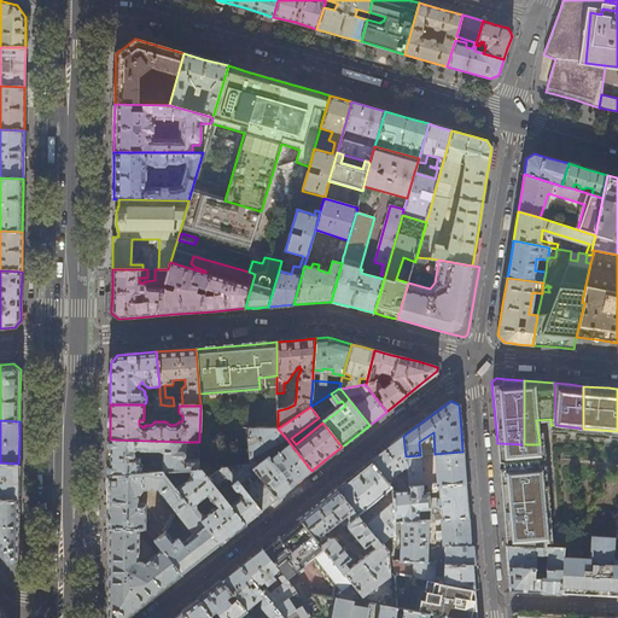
[(278,429),(248,429),(249,439),(255,436),(257,441),(249,445),(249,465),(277,499),(295,484),(312,471),(290,443),(278,453),(277,452),(274,453),(275,455),(270,459),(268,456),(257,465),(252,456),(286,438),(278,429)]
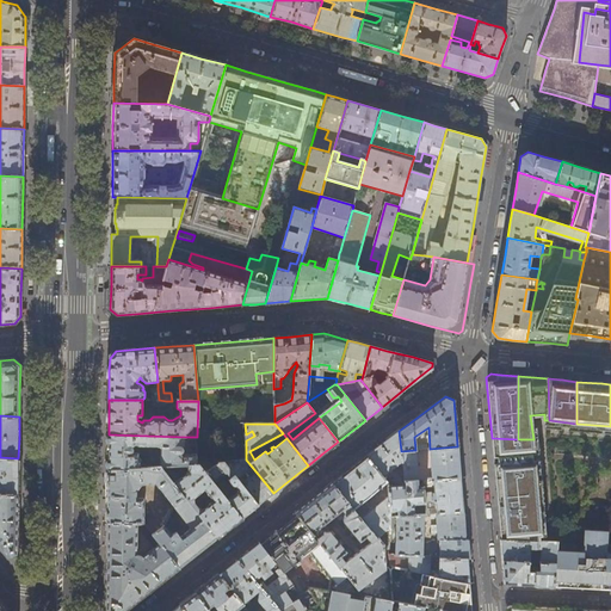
[(403,474),(401,451),(399,431),(378,448),(368,456),(383,476),(397,464),(400,474),(403,474)]
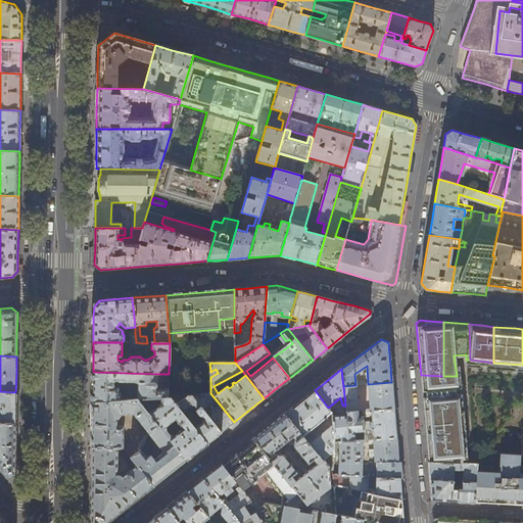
[(158,374),(93,372),(92,386),(92,402),(128,399),(127,392),(121,393),(120,392),(120,387),(113,387),(113,386),(113,385),(113,384),(115,382),(125,382),(125,381),(134,381),(138,383),(138,398),(160,397),(168,397),(168,388),(158,389),(156,387),(157,385),(157,383),(158,383),(158,374)]
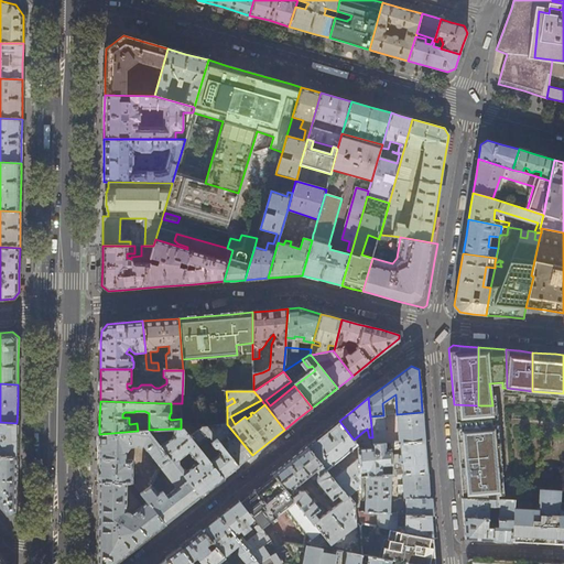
[(491,424),(490,418),(494,418),(492,405),(478,405),(454,404),(456,425),(458,451),(496,453),(494,424),(491,424)]
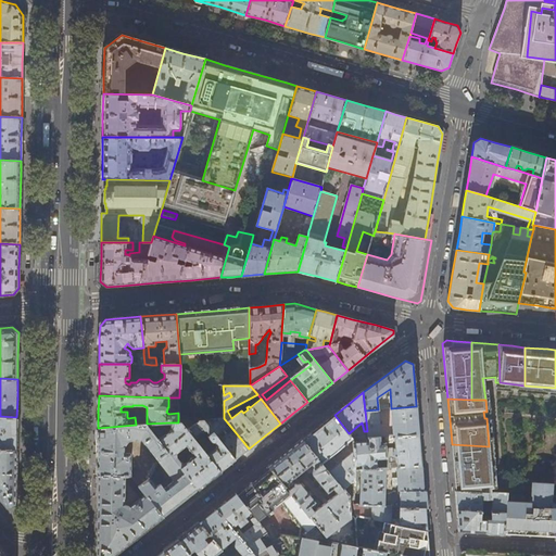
[(418,420),(416,406),(391,408),(388,408),(389,420),(392,420),(392,424),(380,424),(378,409),(365,411),(367,431),(368,438),(380,437),(394,436),(419,433),(418,420)]
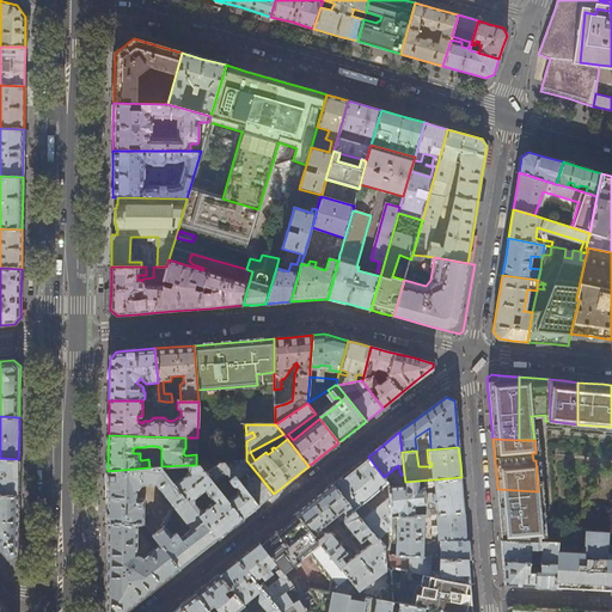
[(389,482),(384,477),(368,457),(350,471),(332,484),(353,510),(389,482)]
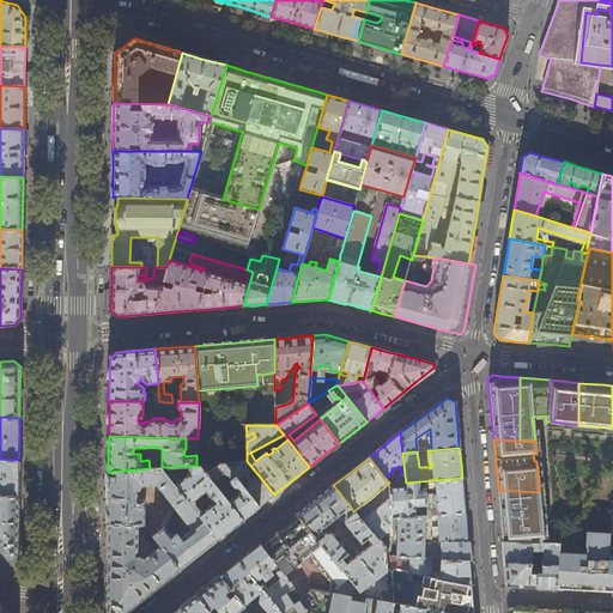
[(18,479),(18,460),(0,459),(0,496),(18,496),(18,479)]
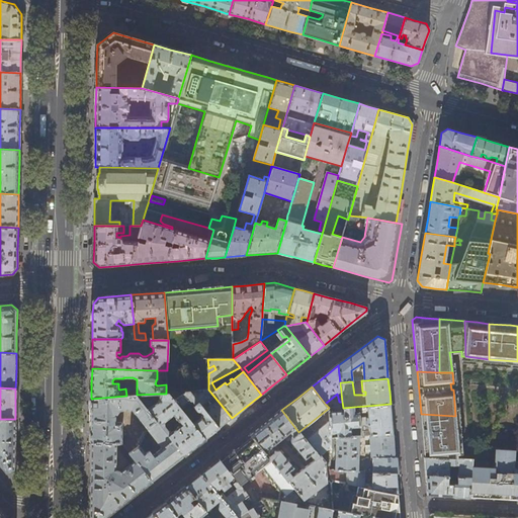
[(208,390),(189,392),(201,406),(211,398),(214,402),(204,410),(219,428),(226,423),(232,418),(208,390)]
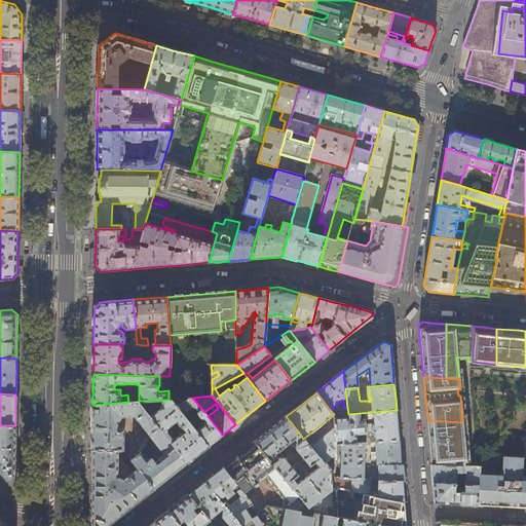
[(208,416),(204,412),(192,398),(186,398),(177,407),(209,446),(216,440),(222,435),(208,416)]
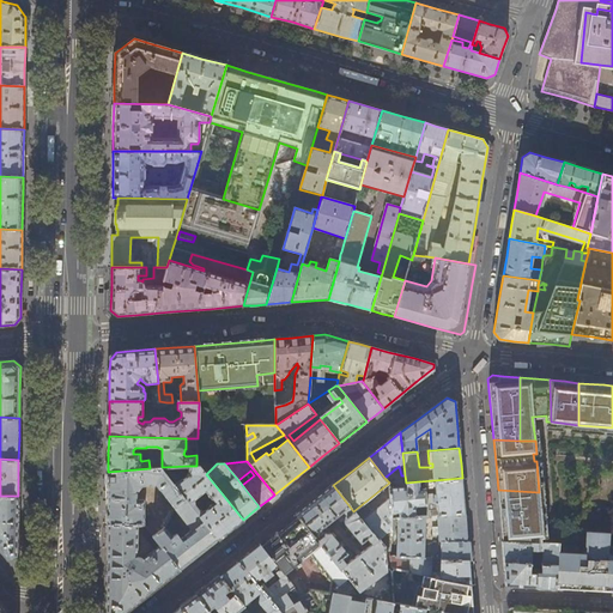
[(196,466),(188,466),(189,473),(174,485),(186,499),(217,540),(231,529),(243,520),(206,474),(200,466),(196,466)]
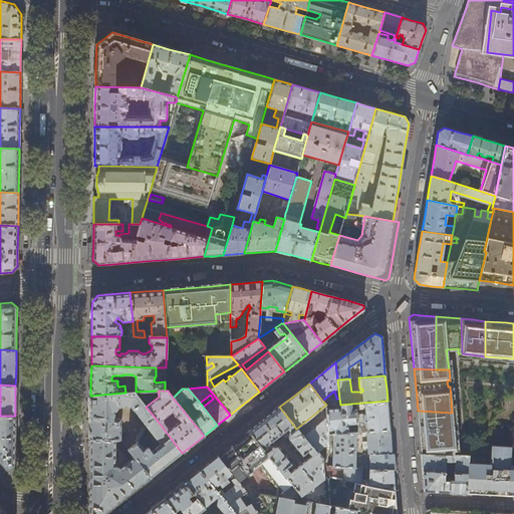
[(125,393),(90,396),(90,431),(90,440),(115,440),(121,440),(121,419),(114,419),(114,413),(118,408),(127,407),(131,411),(133,409),(146,426),(156,419),(146,407),(135,392),(125,393)]
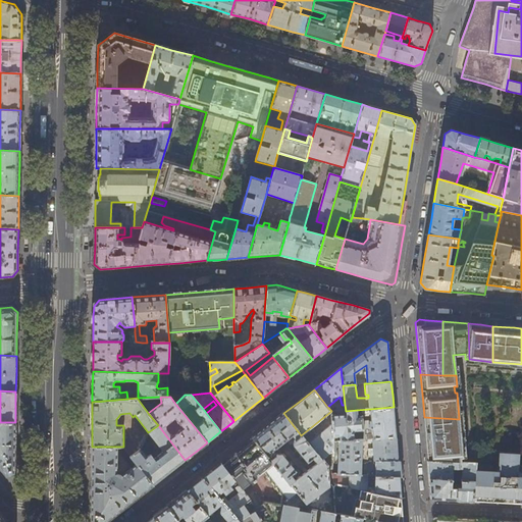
[(395,422),(394,407),(370,409),(371,420),(362,421),(363,429),(372,428),(372,434),(363,434),(364,439),(372,438),(396,437),(395,422)]
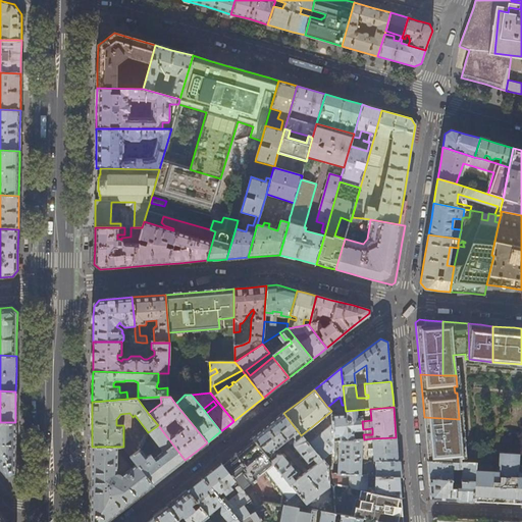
[(358,417),(357,410),(346,411),(346,414),(332,415),(332,423),(333,441),(340,441),(355,440),(354,431),(363,430),(363,429),(362,421),(362,416),(358,417)]
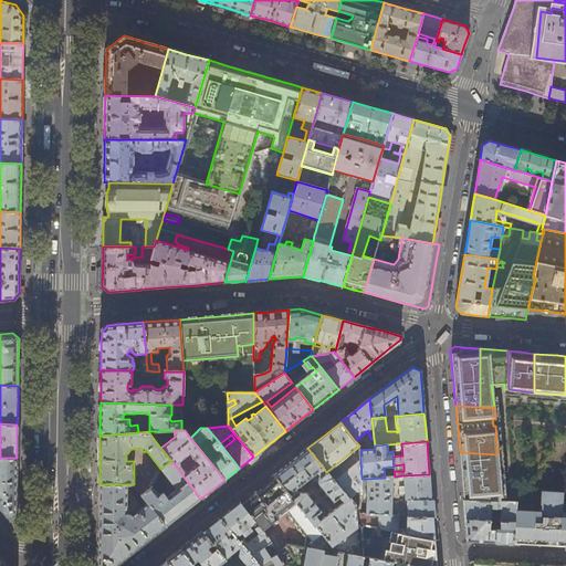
[(326,472),(307,448),(290,462),(273,475),(275,478),(332,547),(356,528),(356,526),(356,525),(354,506),(348,499),(334,480),(326,472)]
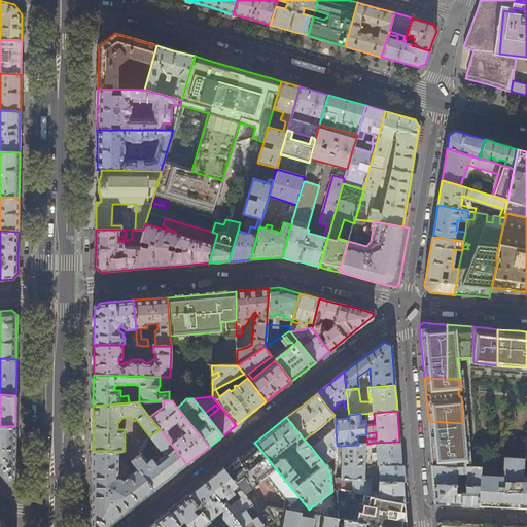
[(466,448),(463,423),(428,421),(429,433),(430,447),(466,448)]
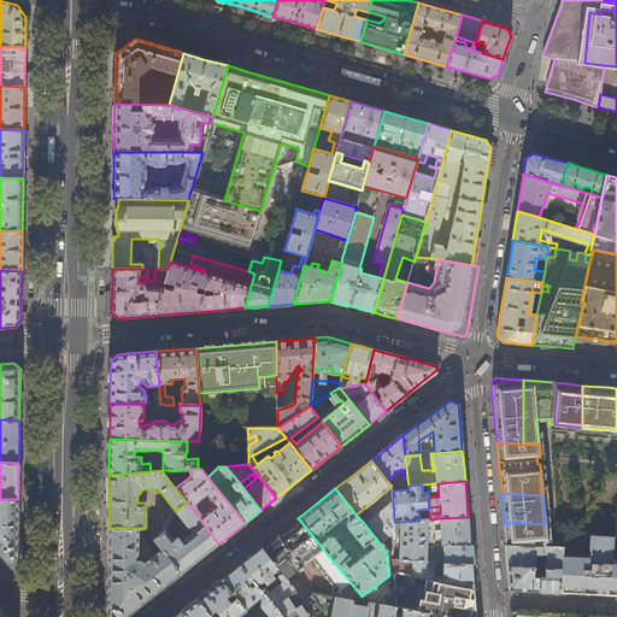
[(18,532),(18,499),(0,499),(0,552),(9,563),(17,559),(18,532)]
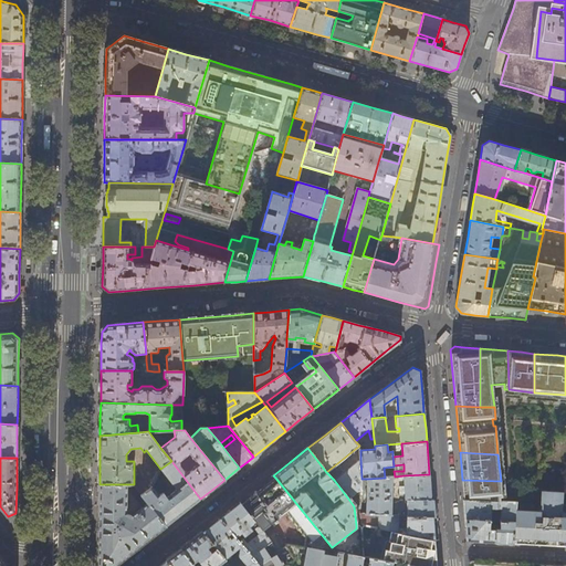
[(362,488),(362,479),(360,459),(334,480),(348,499),(362,488)]
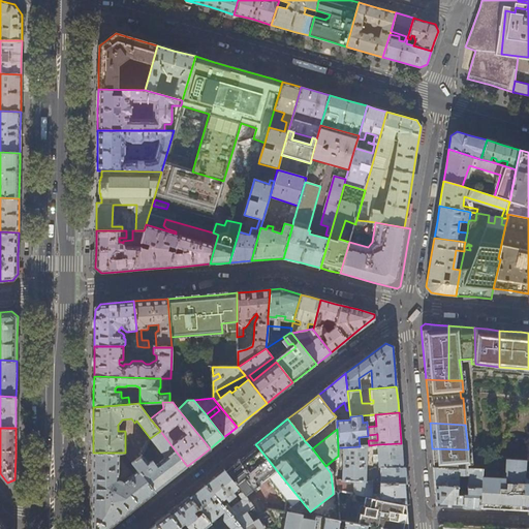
[(160,431),(150,438),(142,457),(133,463),(138,470),(155,492),(172,478),(187,466),(160,431)]
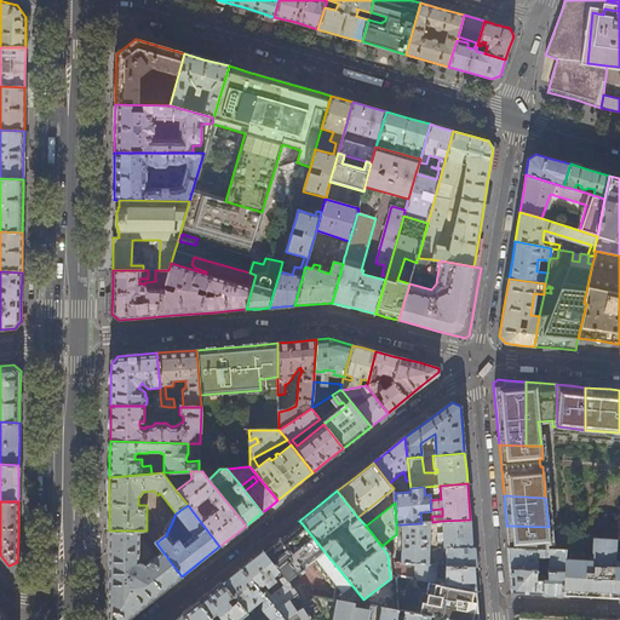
[(471,541),(470,520),(442,521),(442,530),(437,532),(437,540),(443,540),(445,547),(446,547),(447,566),(477,567),(476,549),(475,547),(472,547),(471,541)]
